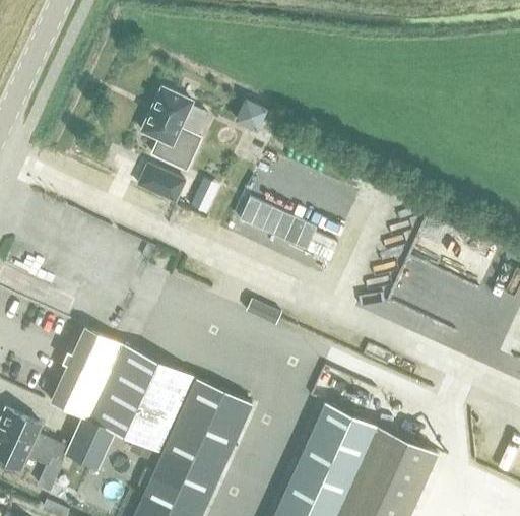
[(141,133),(158,141),(152,155),(186,172),(201,139),(180,130),(192,104),(161,89),(141,133)]
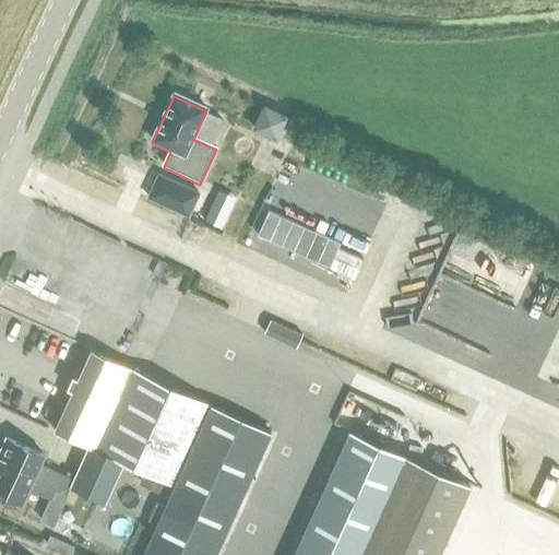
[(277,144),(288,121),(262,109),(251,132),(277,144)]
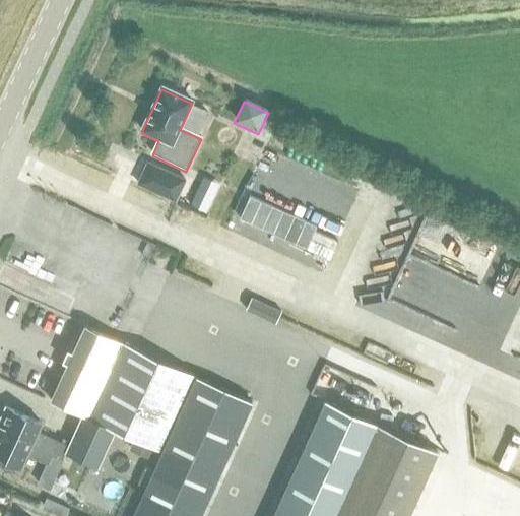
[(185,183),(147,166),(138,186),(176,203),(185,183)]
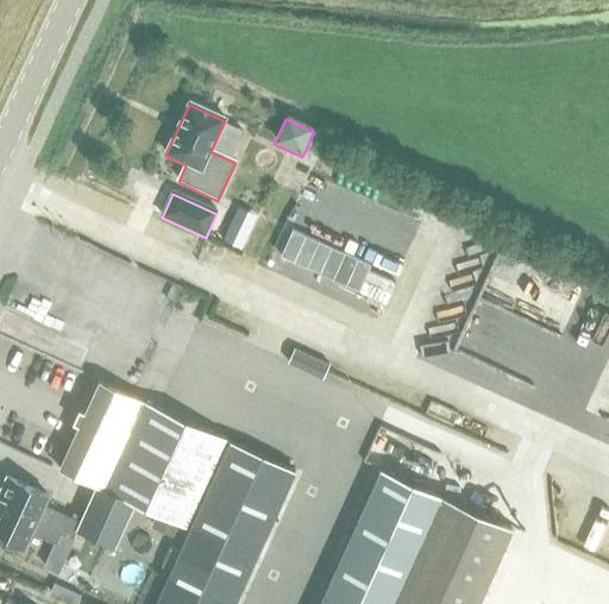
[(228,231),(224,241),(242,250),(246,239),(228,231)]
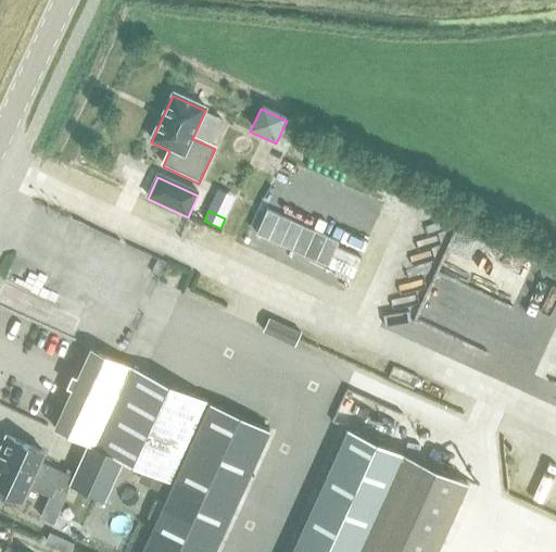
[(100,452),(122,463),(174,487),(142,551),(214,551),(269,433),(92,351),(78,380),(73,378),(67,389),(73,391),(54,431),(79,442),(88,448),(100,452)]
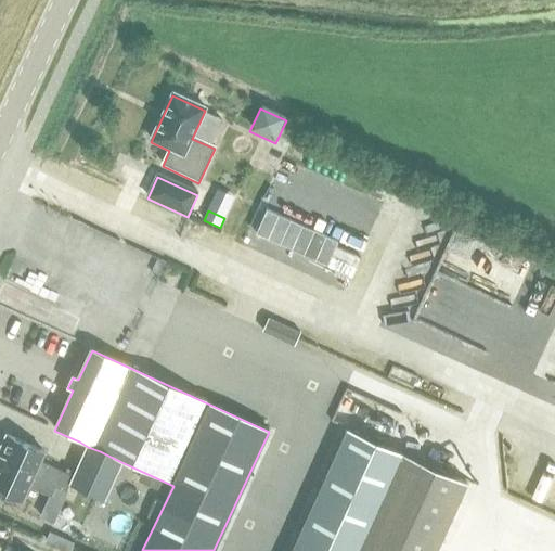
[(437,550),(467,486),(418,463),(348,431),(293,550),(437,550)]
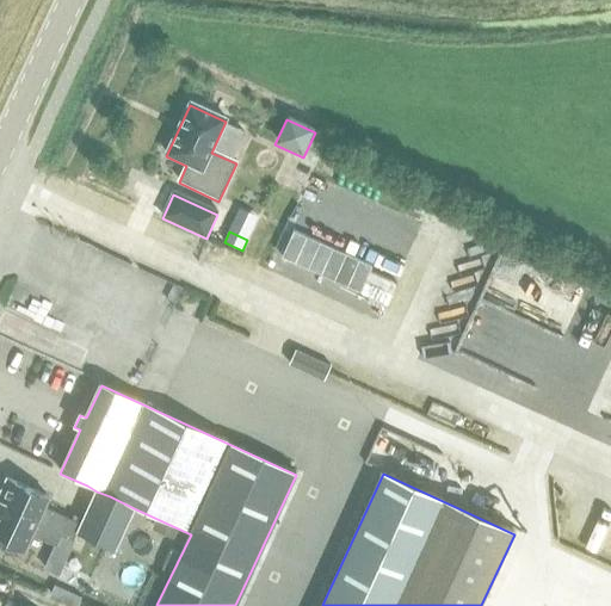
[(78,535),(81,526),(44,509),(48,500),(6,482),(0,495),(0,504),(1,505),(0,507),(0,542),(24,554),(31,539),(55,550),(61,538),(73,544),(78,535)]
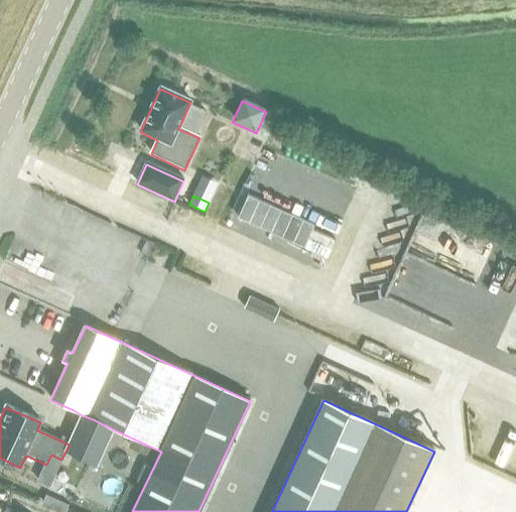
[(66,452),(97,466),(113,429),(93,419),(82,415),(69,444),(66,452)]
